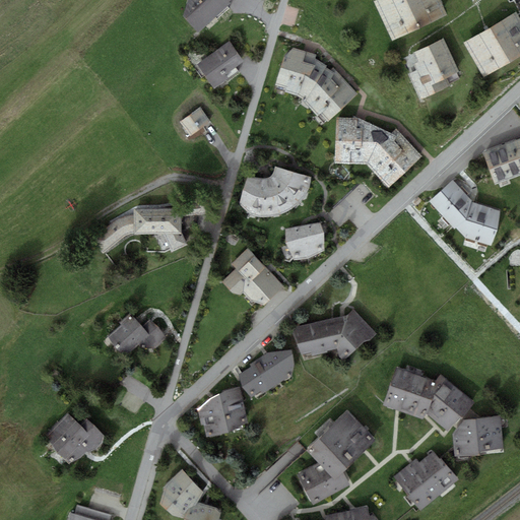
[(183,15),(198,33),(232,3),(230,1),(231,0),(188,0),(188,1),(183,15)]
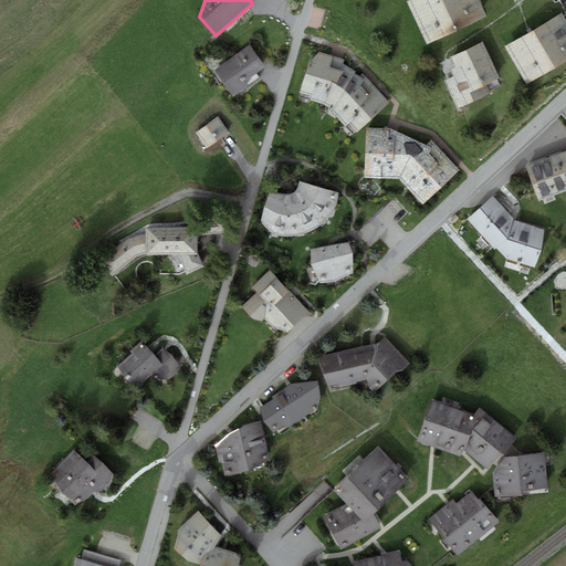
[(410,0),(407,2),(427,44),(488,16),(479,0),(410,0)]
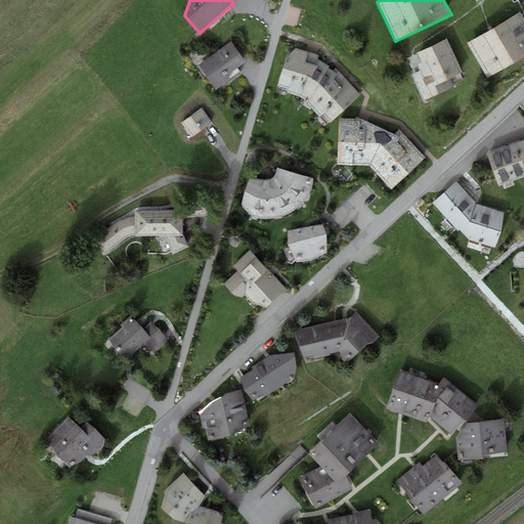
[(490,30),(468,43),(488,77),(523,55),(523,17),(520,11),(490,30)]
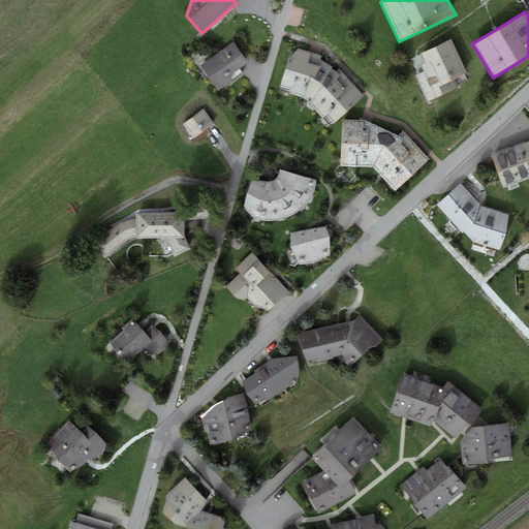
[(458,87),(455,79),(467,72),(450,39),(421,54),(426,63),(422,66),(425,71),(414,76),(428,101),(458,87)]
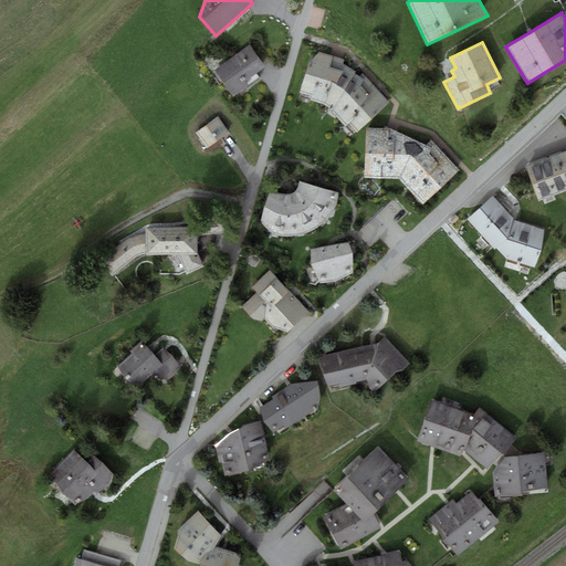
[(249,44),(215,71),(233,96),(260,76),(257,73),(265,66),(249,44)]
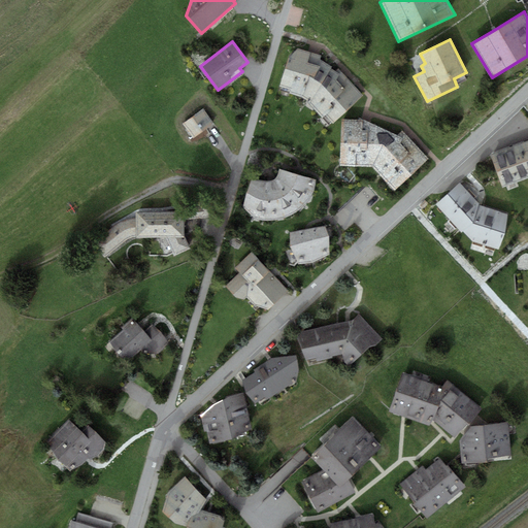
[(290,93),(301,96),(308,100),(336,71),(331,68),(332,66),(321,59),(321,56),(298,48),(289,57),(279,86),(291,90),(290,93)]
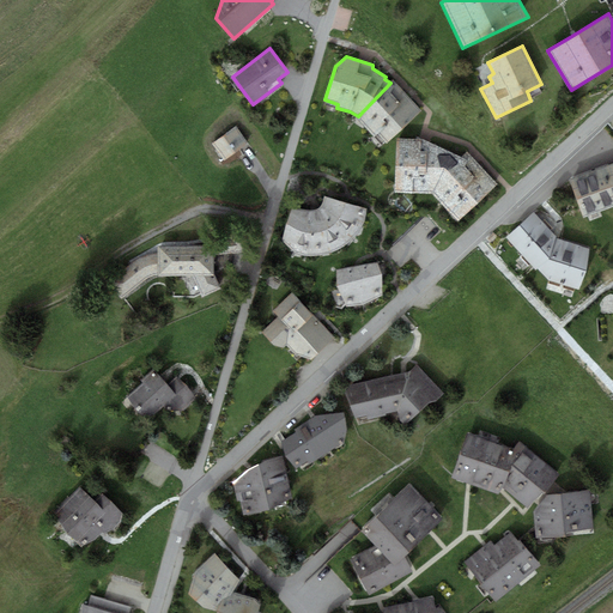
[(358,116),(384,144),(422,111),(393,79),(390,83),(358,116)]
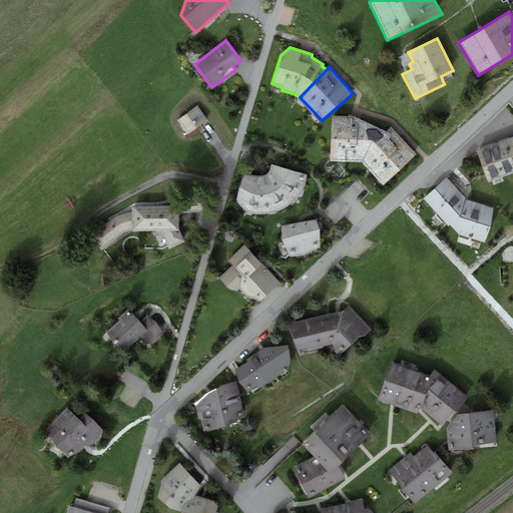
[(197,105),(177,119),(187,133),(207,119),(197,105)]
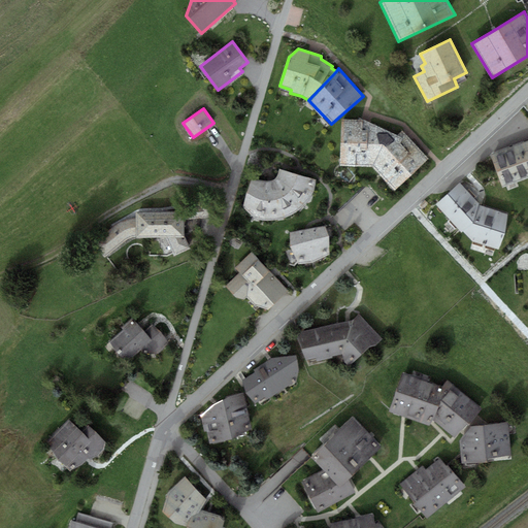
[(340,166),(372,166),(389,131),(363,120),(342,120),(340,166)]
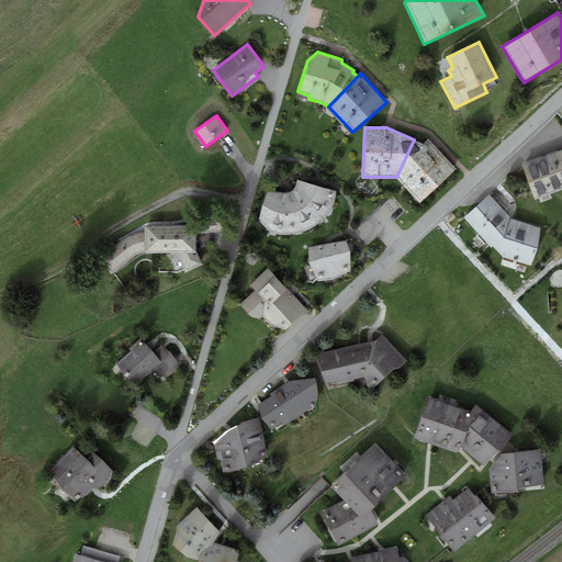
[(423,144),(414,139),(396,177),(419,203),(457,168),(428,138),(423,144)]
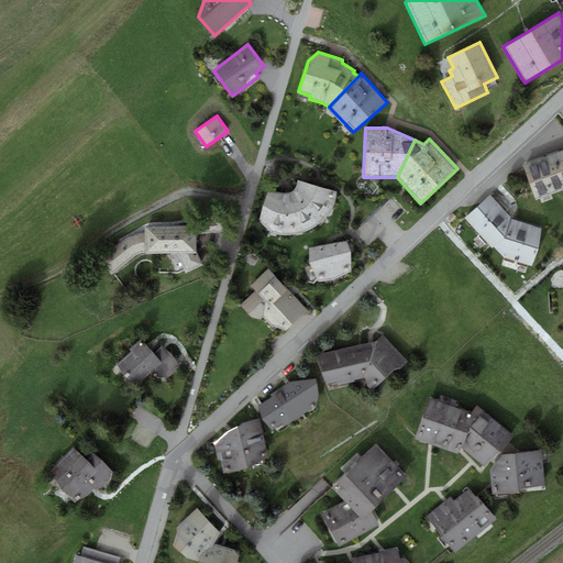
[(562,150),(522,164),(536,199),(562,189),(562,150)]
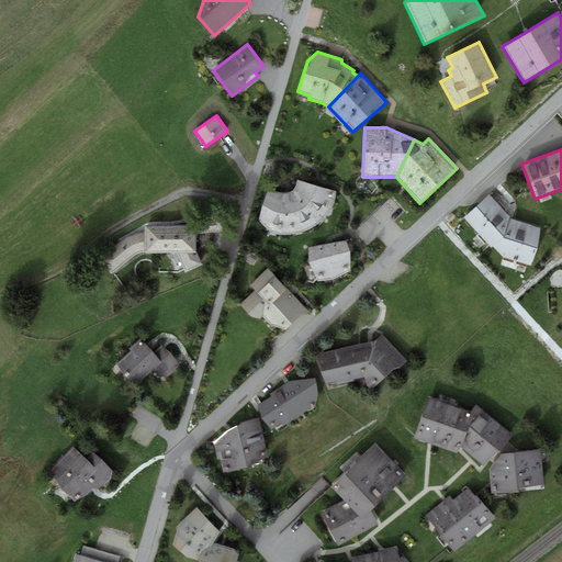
[(282,193),(268,190),(259,221),(270,231),(280,234),(292,234),(305,232),(314,226),(323,220),(328,212),(335,202),(336,191),(298,180),(295,188),(292,191),(288,193),(282,193)]
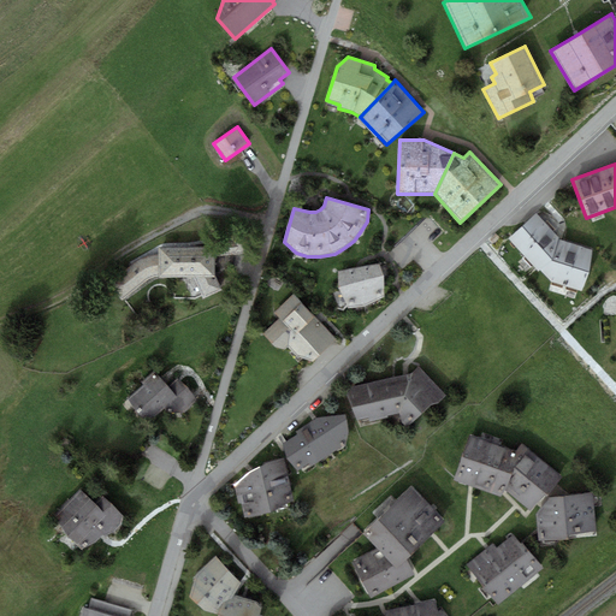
[(538,213),(509,238),(539,271),(540,270),(552,282),(582,290),(593,250),(560,238),(557,237),(538,213)]
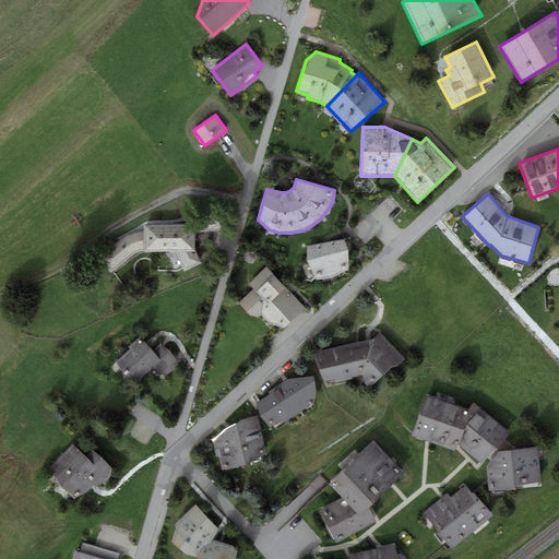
[(194,224),(144,225),(144,230),(144,250),(144,251),(175,251),(185,271),(201,263),(194,250),(194,224)]
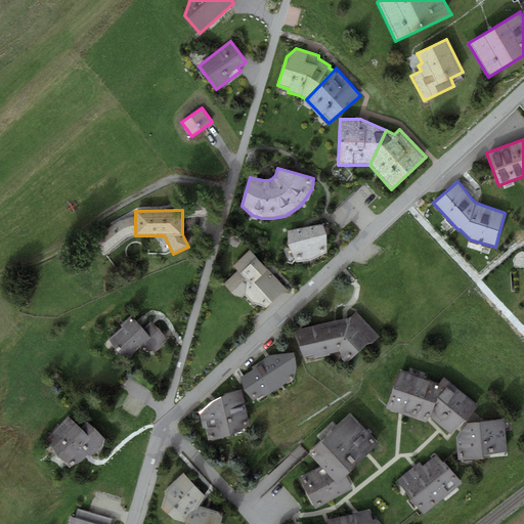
[(116,222),(92,242),(104,256),(125,237),(135,234),(135,216),(130,216),(123,218),(116,222)]
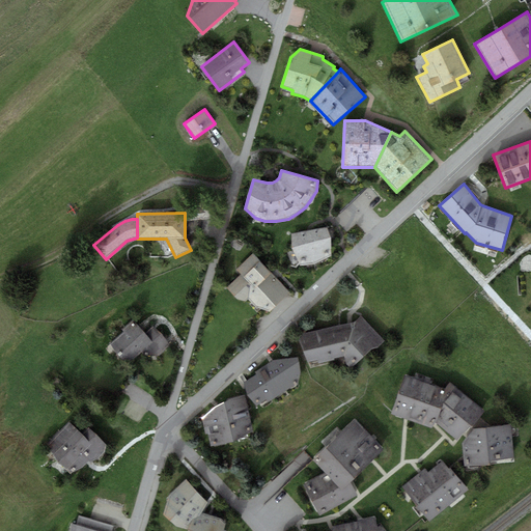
[(327,228),(309,231),(315,262),(331,256),(331,236),(327,228)]
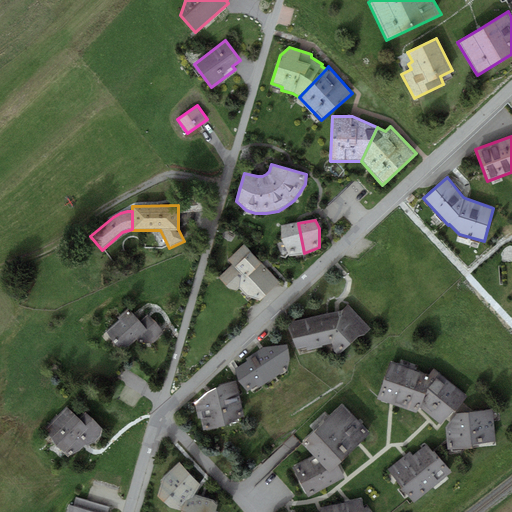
[(290,255),(304,253),(298,223),(281,226),(281,239),(290,255)]
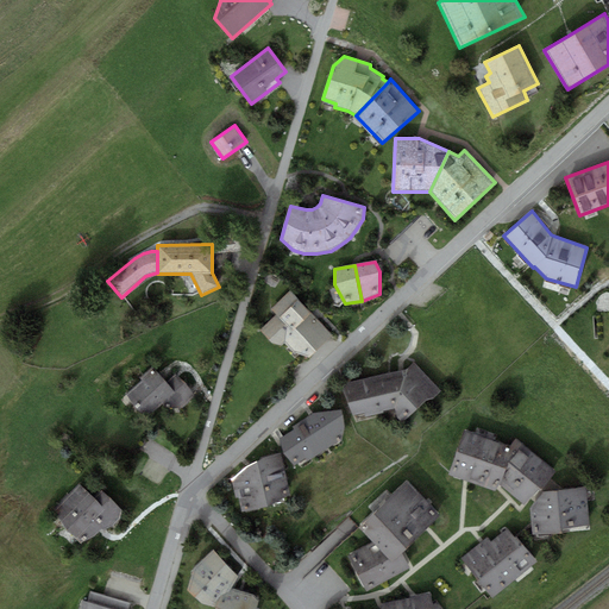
[(309,357),(332,336),(290,292),(271,309),(277,315),(259,331),(271,344),(282,345),(284,343),(294,352),(309,357)]
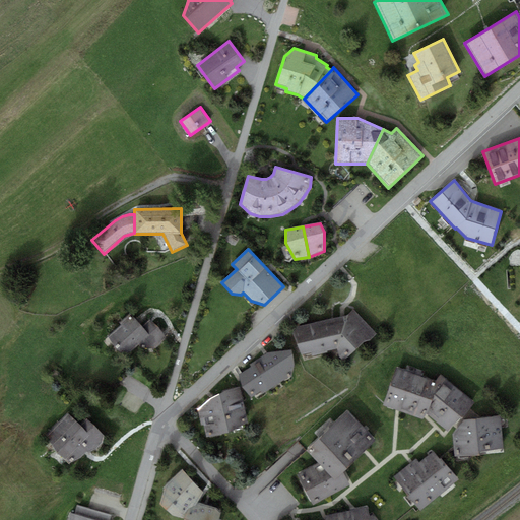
[(337,348),(339,358),(343,361),(365,341),(371,340),(377,334),(353,309),(346,316),(298,326),(293,332),(301,354),(311,352),(312,355),(327,352),(327,350),(337,348)]
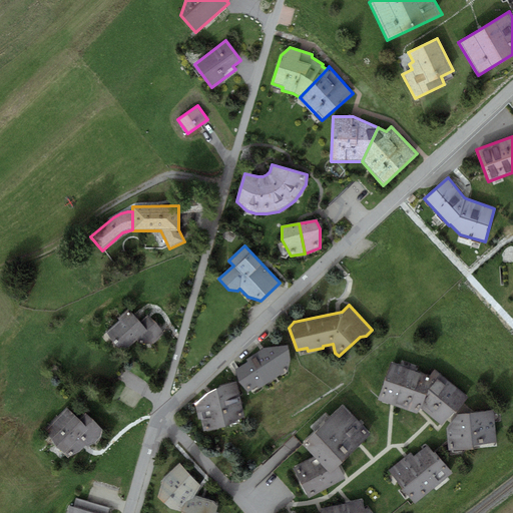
[(122,352),(135,341),(147,331),(139,322),(130,311),(127,313),(126,311),(117,319),(119,321),(105,332),(122,352)]
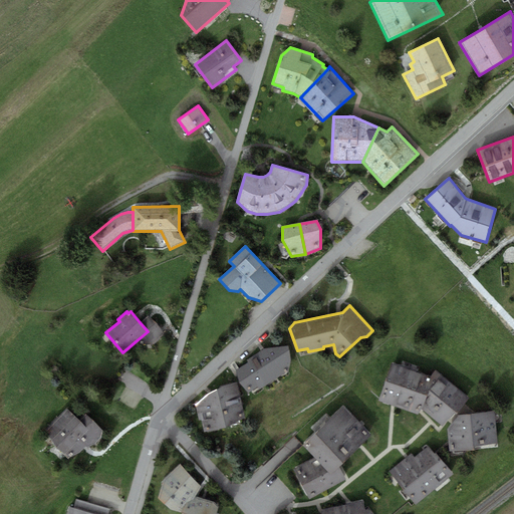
[(149,314),(140,322),(148,331),(136,341),(155,344),(166,334),(149,314)]
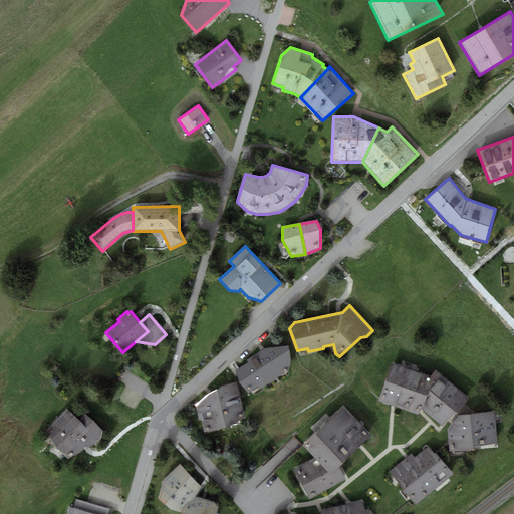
[(248,362),(236,370),(240,381),(248,392),(258,386),(260,389),(289,370),(291,359),(288,345),(265,348),(247,360),(248,362)]
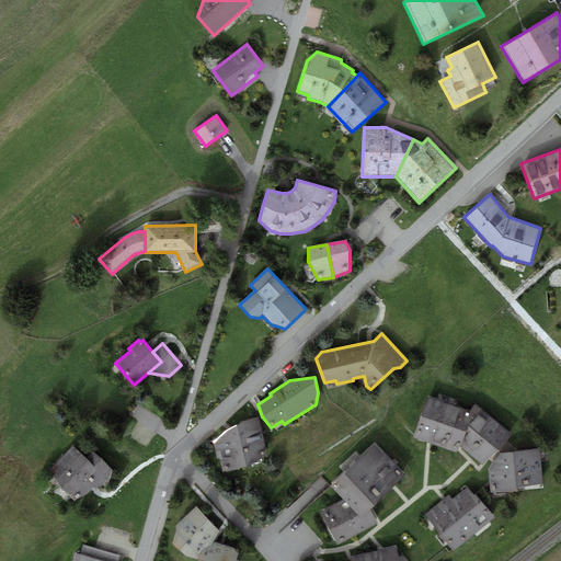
[(471,412),(427,397),(413,437),(430,443),(456,453),(459,445),(471,412)]
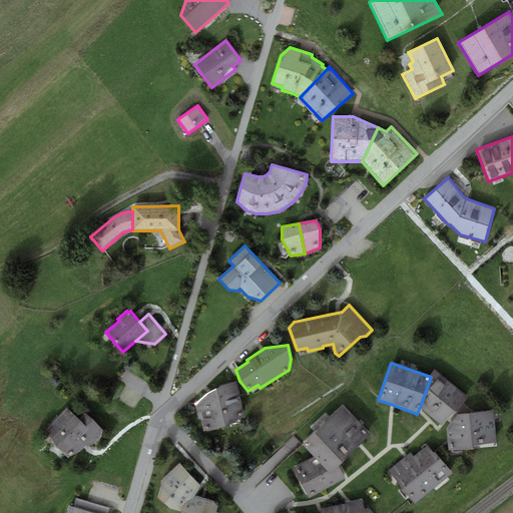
[(455,413),(468,397),(435,370),(431,377),(420,407),(442,425),(453,412),(455,413)]
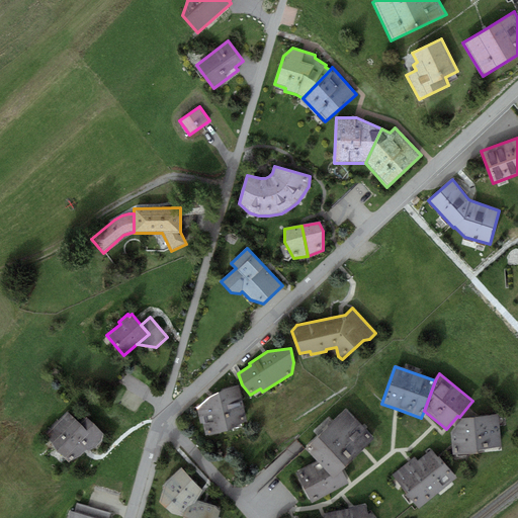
[(203,423),(206,435),(228,431),(247,421),(239,384),(225,389),(210,397),(197,409),(200,423),(203,423)]
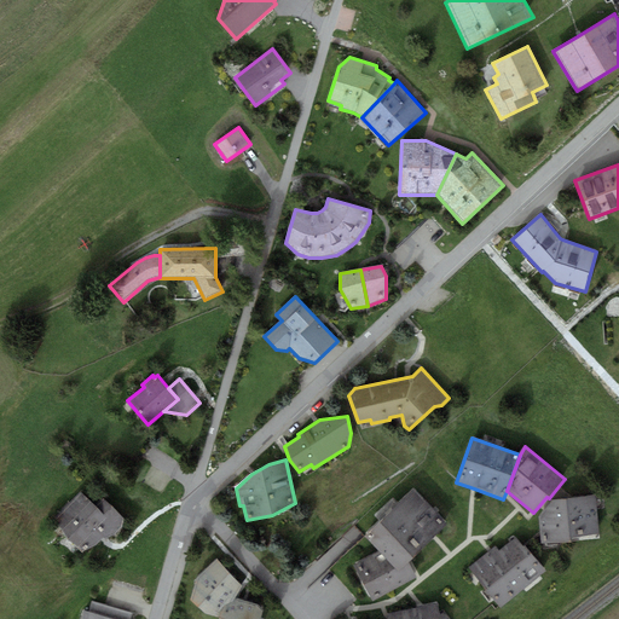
[(414,490),(389,513),(422,547),(434,536),(446,524),(414,490)]
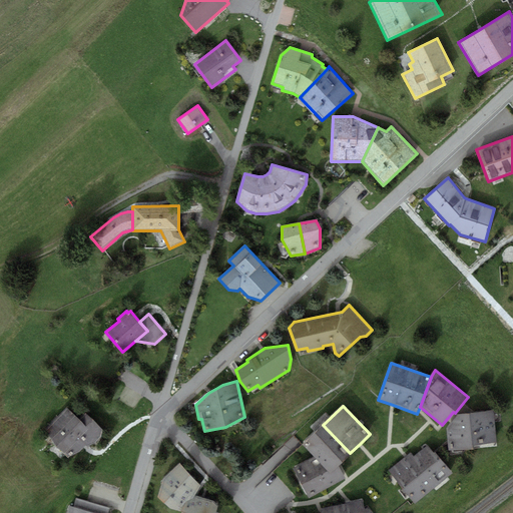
[(102,435),(102,429),(84,413),(79,418),(66,407),(45,430),(55,446),(69,457),(80,452),(85,447),(96,443),(102,435)]
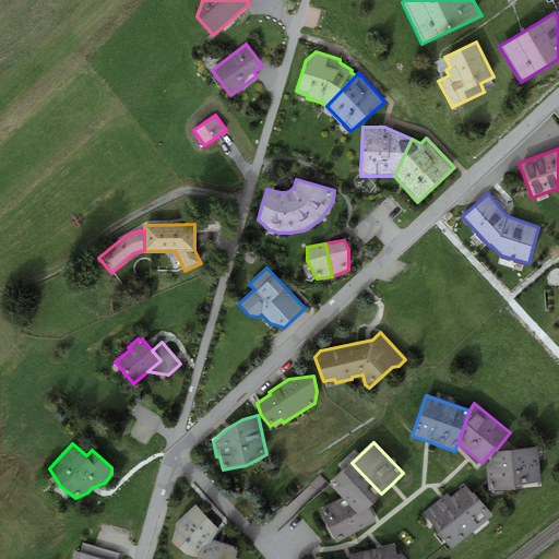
[(486,467),(489,491),(516,488),(516,484),(542,482),(538,447),(499,451),(486,467)]
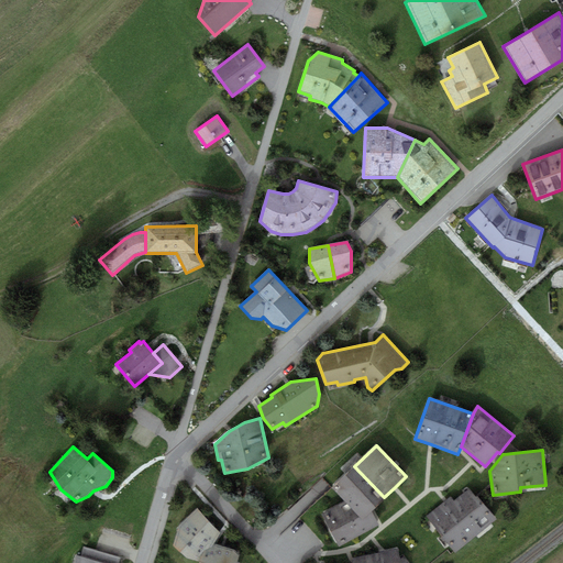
[(372,508),(384,497),(354,466),(332,487),(345,500),(362,518),(371,510),(372,508)]
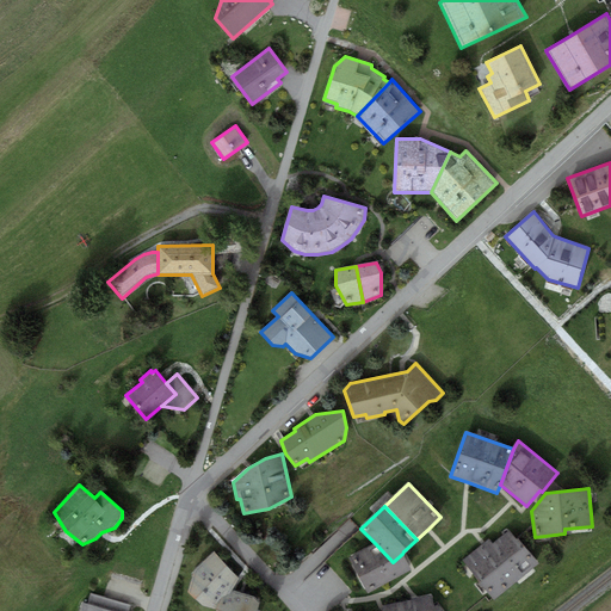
[(463,560),(494,599),(539,563),(519,538),(517,539),(510,531),(493,544),(489,538),(463,560)]
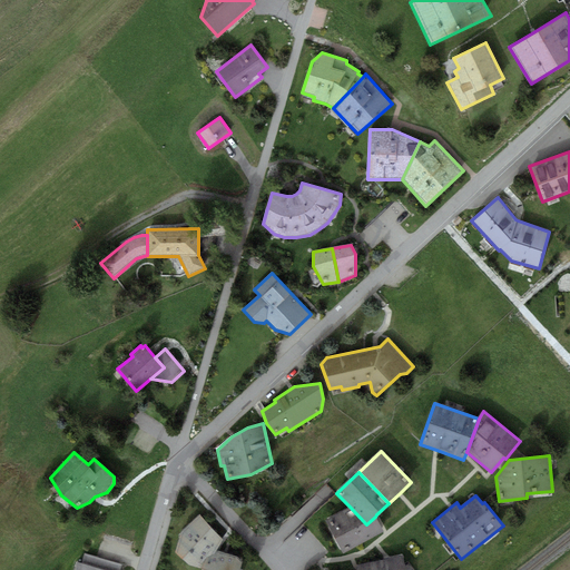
[(350,507),(326,521),(343,552),(383,532),(375,517),(366,524),(350,507)]
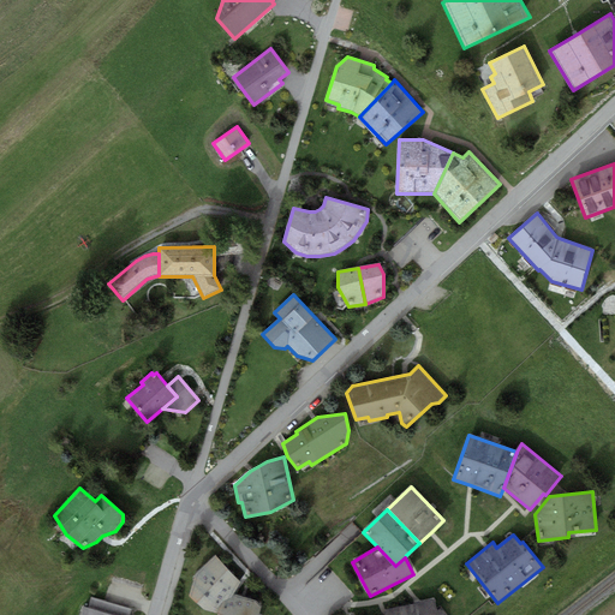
[(242,581),(215,556),(195,574),(189,596),(204,609),(216,613),(219,609),(233,593),(242,581)]
